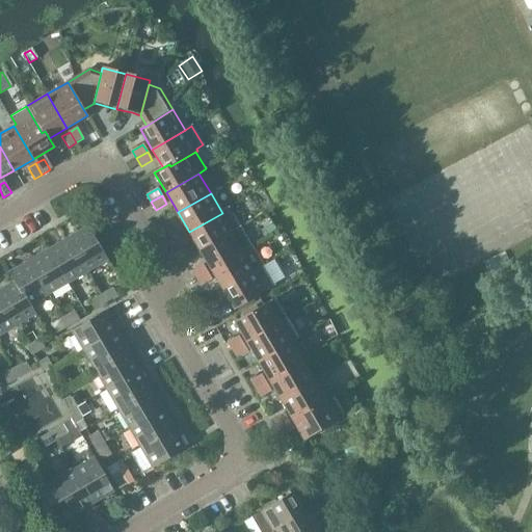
[(189,232),(201,251),(234,232),(240,229),(229,209),(222,213),(189,232)]
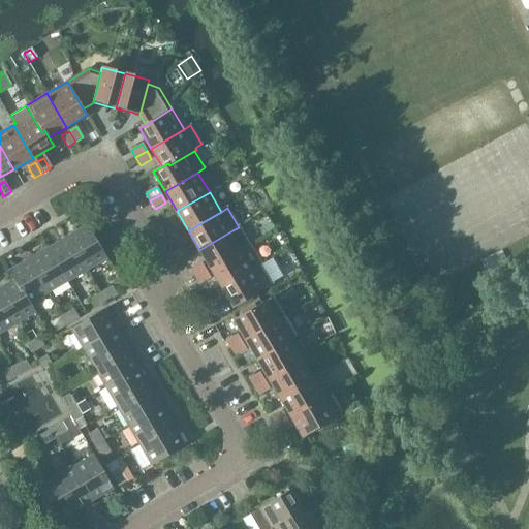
[(272,224),(265,228),(269,235),(276,230),(272,224)]
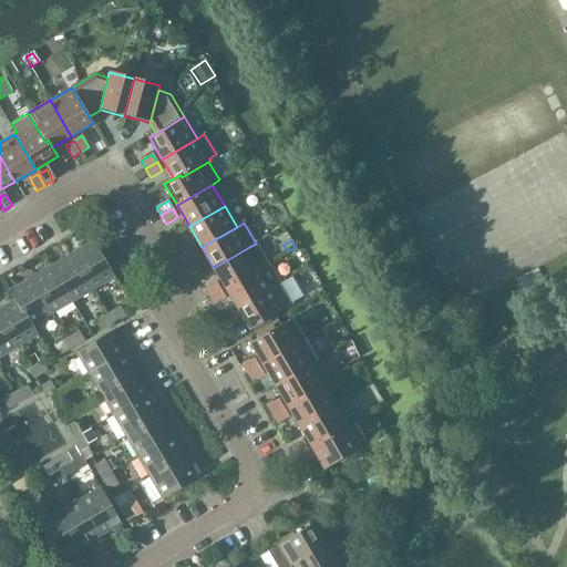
[(181,249),(185,256),(197,249),(192,241),(181,249)]
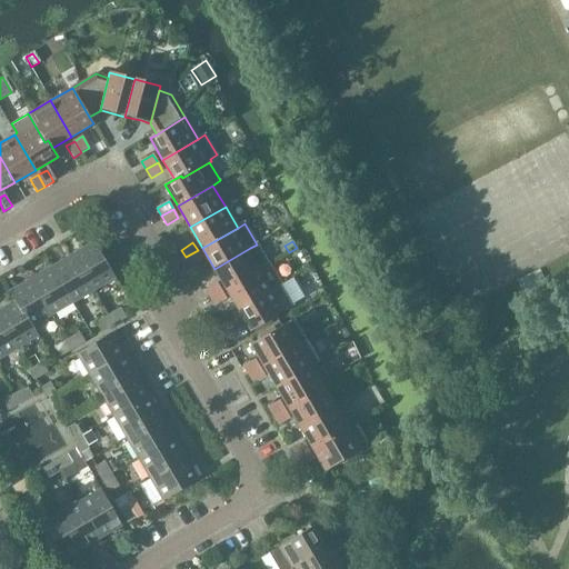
[(95,243),(72,256),(93,291),(116,279),(95,243)]
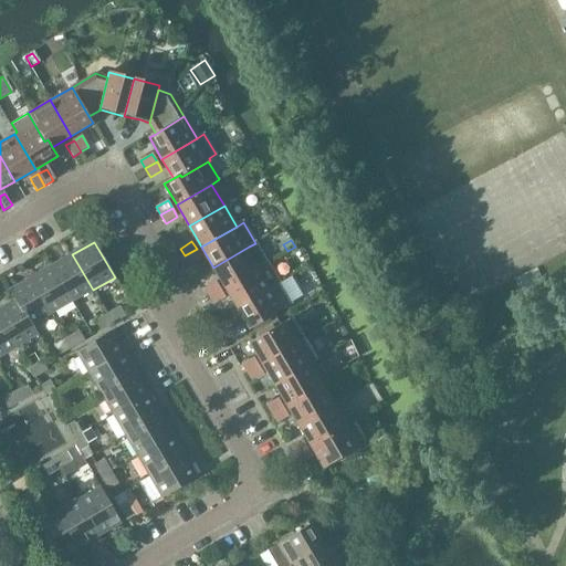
[(213,268),(226,287),(268,263),(255,243),(249,247),(213,268)]
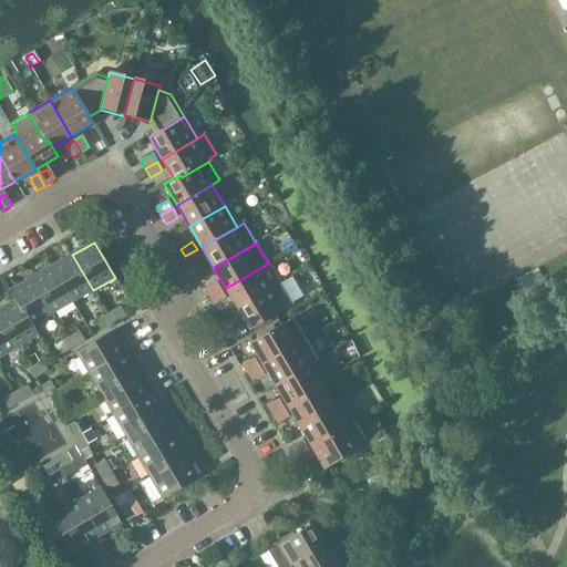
[(197,249),(185,256),(191,265),(202,258),(197,249)]
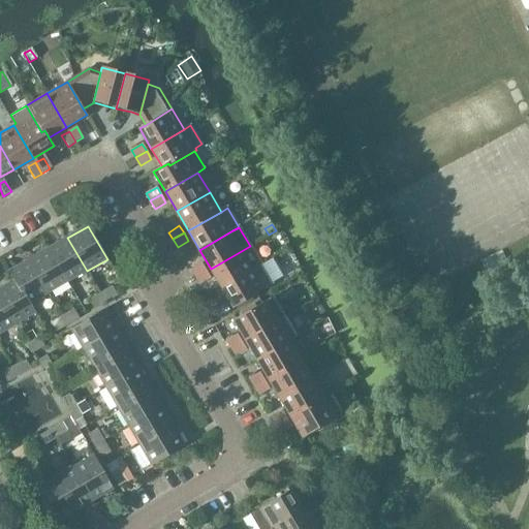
[(67,238),(49,249),(68,282),(87,271),(67,238)]
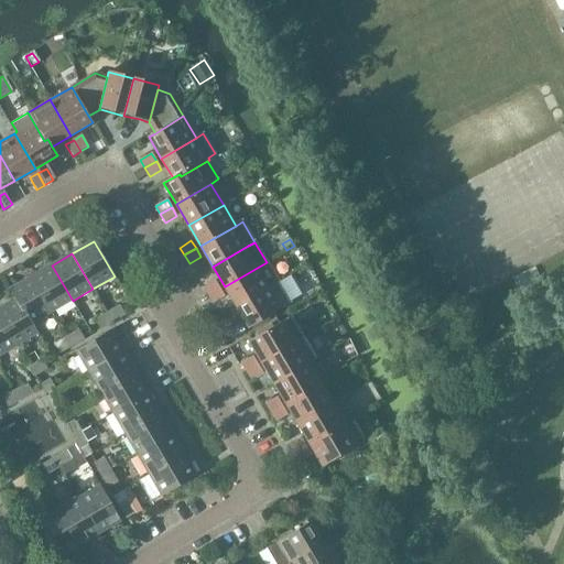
[(225,286),(237,307),(279,283),(267,262),(225,286)]
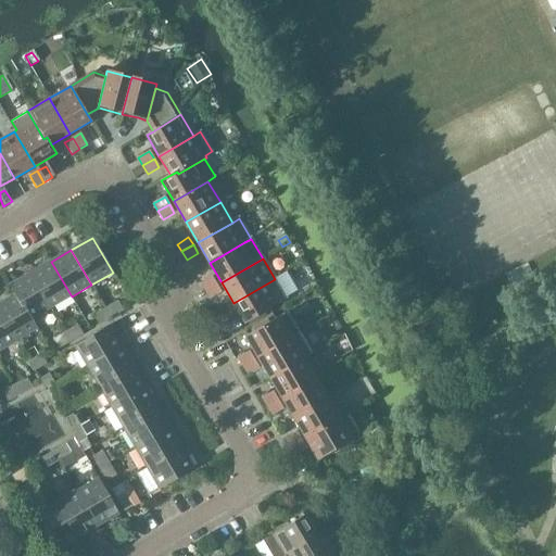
[(51,262),(30,274),(51,308),(72,297),(51,262)]
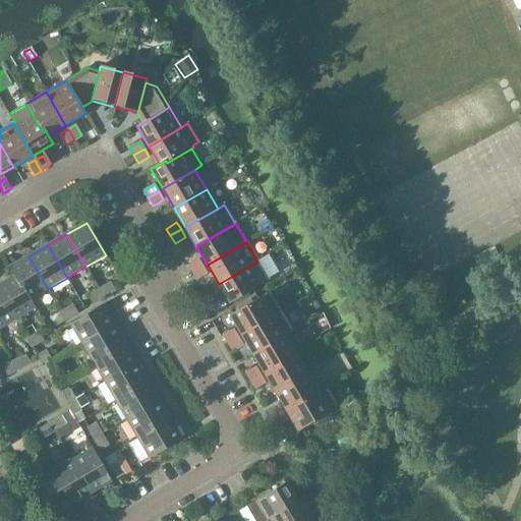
[(8,269),(14,277),(15,277),(29,300),(48,289),(29,256),(8,269)]
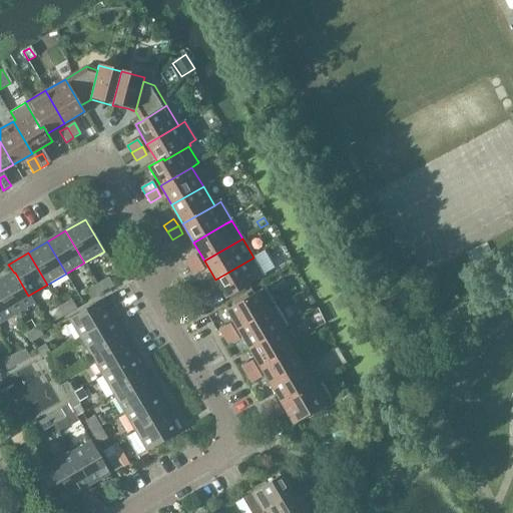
[(185,263),(189,270),(200,264),(195,257),(185,263)]
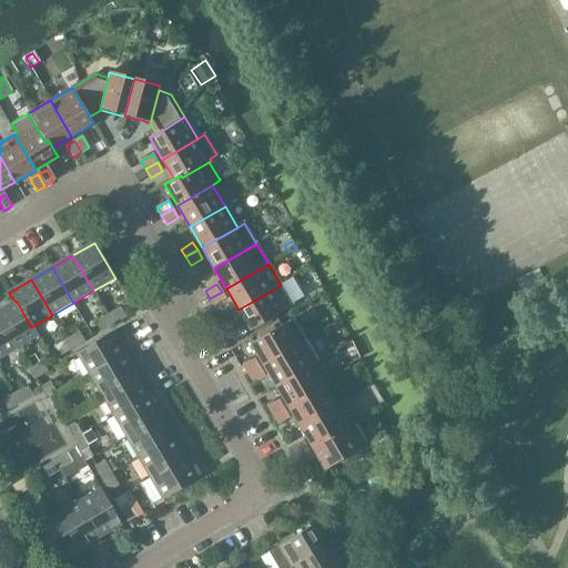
[(281,285),(239,310),(252,331),(293,306),(281,285)]
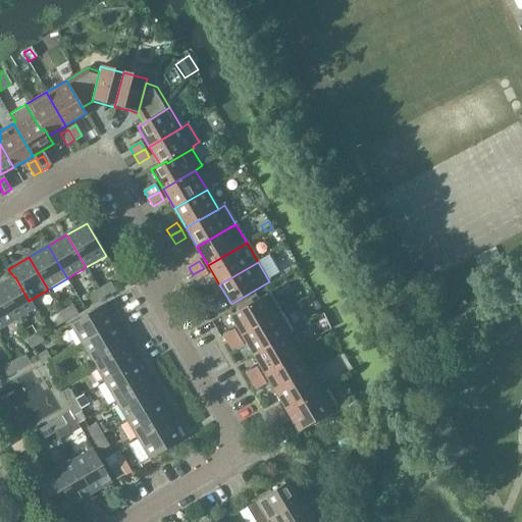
[(204,268),(193,274),(198,281),(208,275),(204,268)]
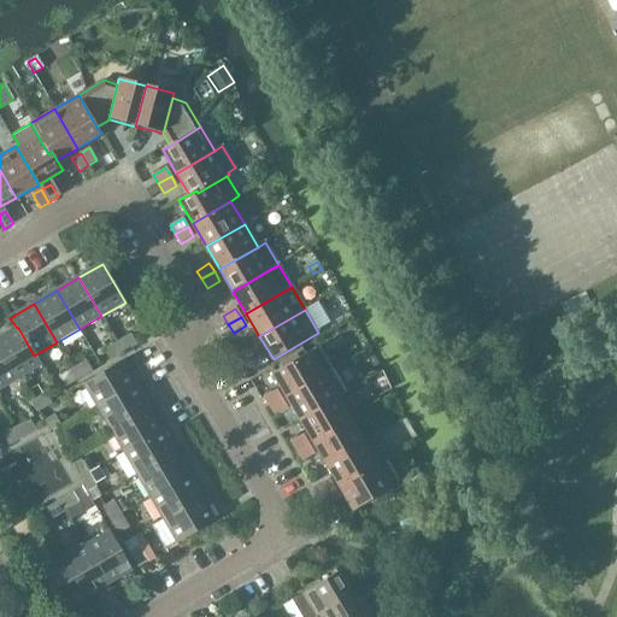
[(18,328),(17,328),(0,338),(0,348),(18,380),(40,366),(34,356),(18,328)]
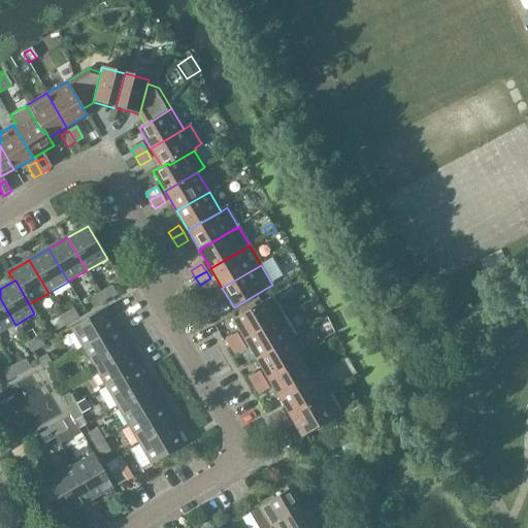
[(111,288),(100,294),(105,302),(117,296),(111,288)]
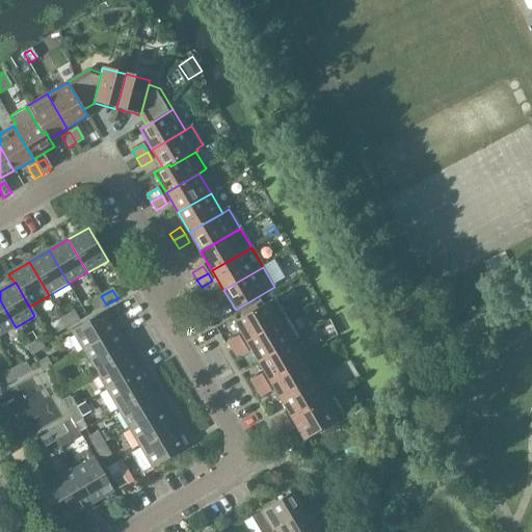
[(106,304),(101,296),(90,303),(96,311),(106,304)]
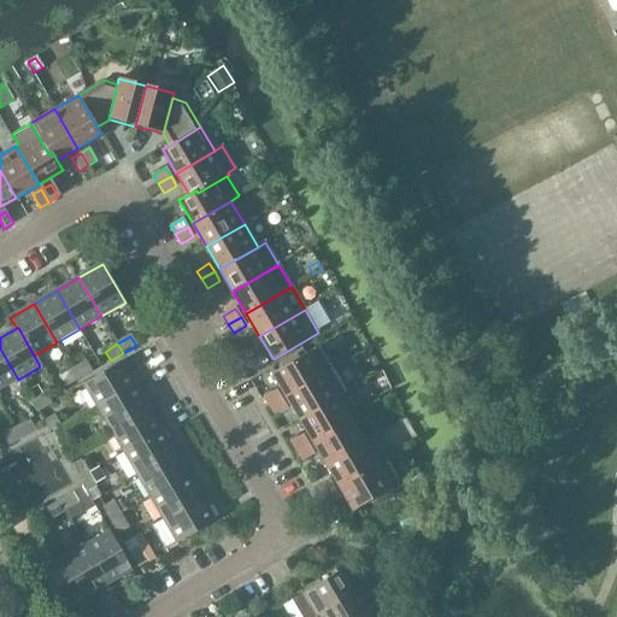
[(264,398),(270,407),(333,370),(319,346),(272,374),(281,387),(264,398)]
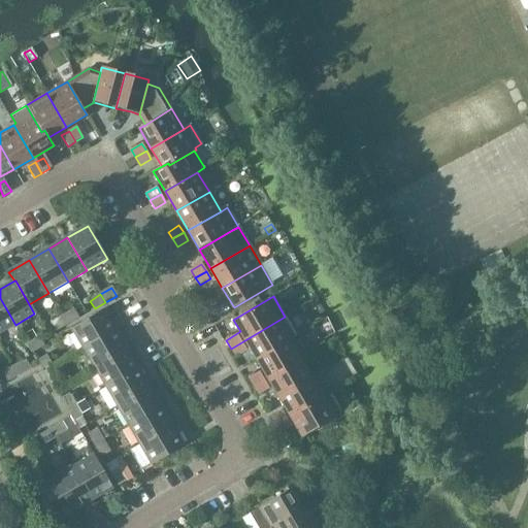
[(0,298),(0,333),(15,325),(0,298)]
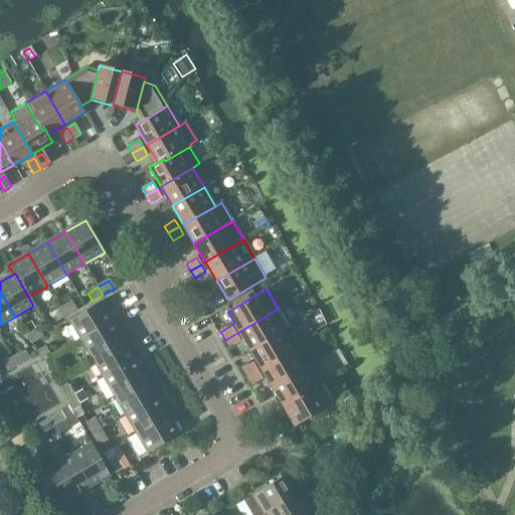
[(219,296),(208,302),(213,309),(223,303),(219,296)]
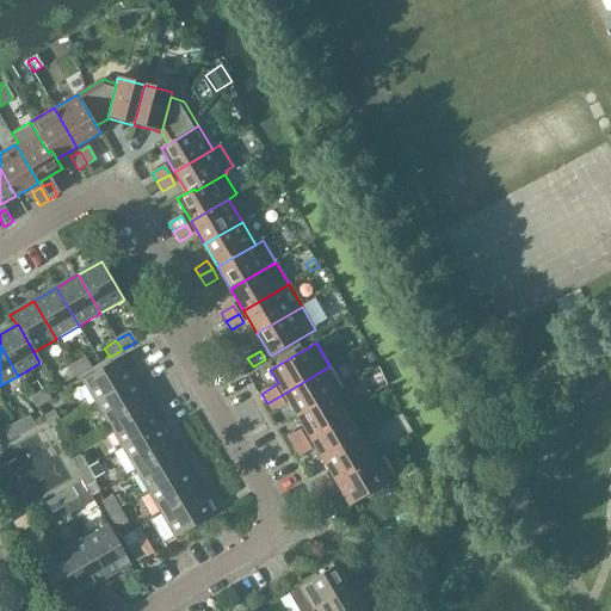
[(85,357),(72,364),(79,376),(92,368),(85,357)]
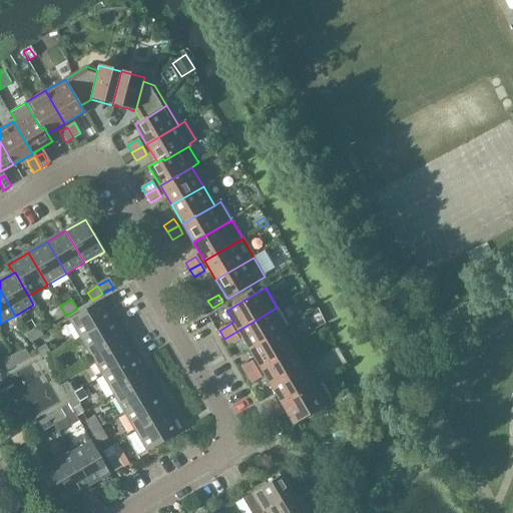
[(69,320),(80,340),(112,321),(101,301),(69,320)]
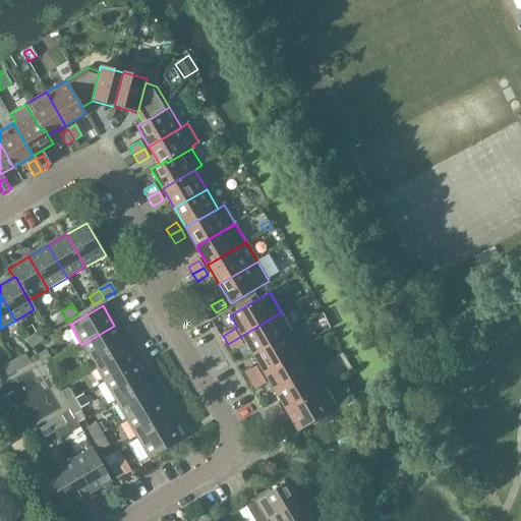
[(67,321),(61,310),(49,317),(55,328),(67,321)]
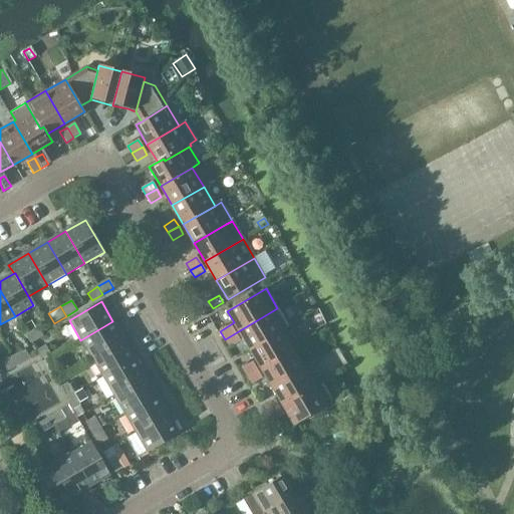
[(244,339),(250,349),(280,332),(289,327),(277,308),(225,339),(230,347),(244,339)]
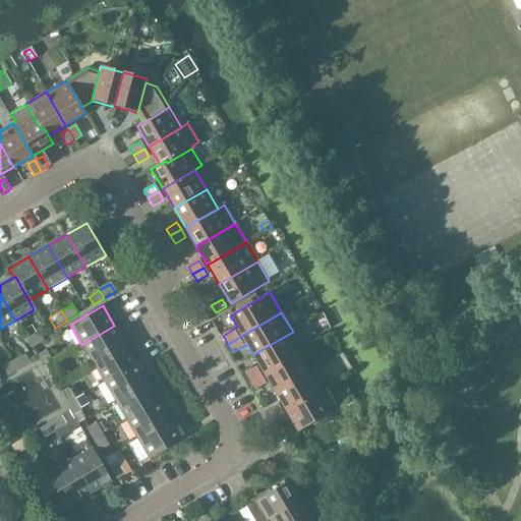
[(81,345),(93,363),(125,344),(114,326),(81,345)]
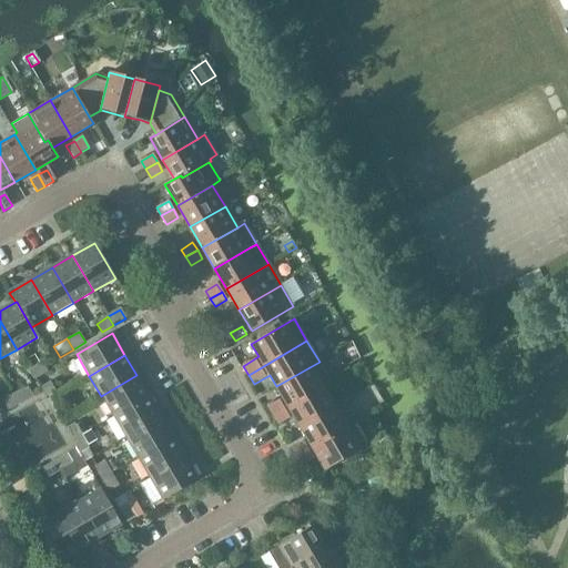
[(27,371),(32,379),(48,371),(42,362),(27,371)]
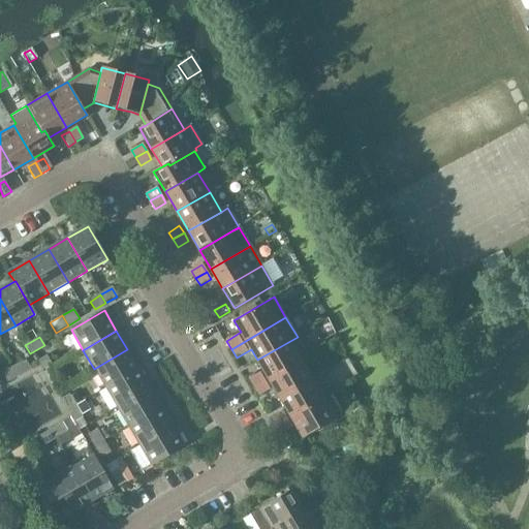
[(249,379),(254,387),(300,361),(288,342),(257,360),(263,371),(249,379)]
